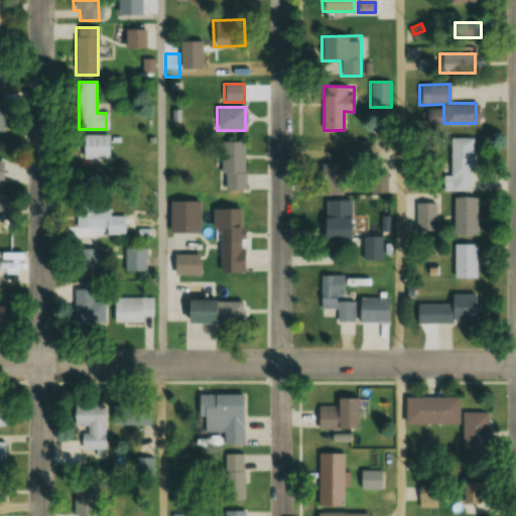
[(109,159),(109,134),(82,134),(82,159),(109,159)]
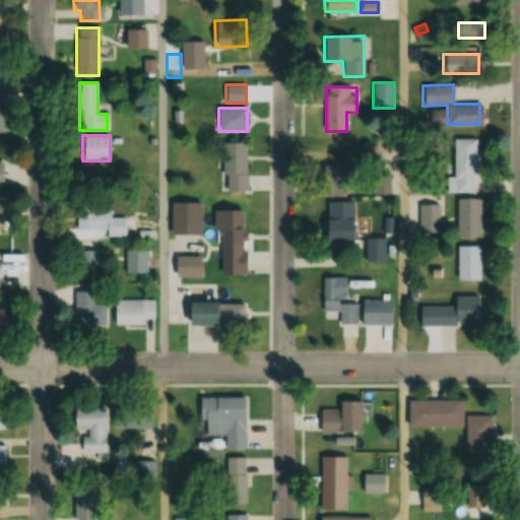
[(452,177),(447,177),(447,192),(476,192),(476,139),(453,139),(452,177)]
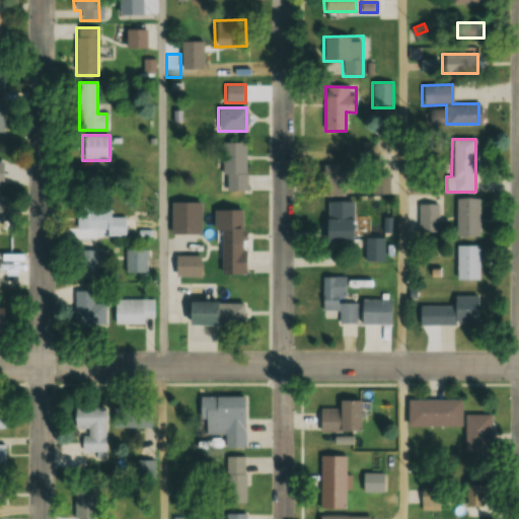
[(222,190),(246,190),(247,142),(222,141),(222,190)]
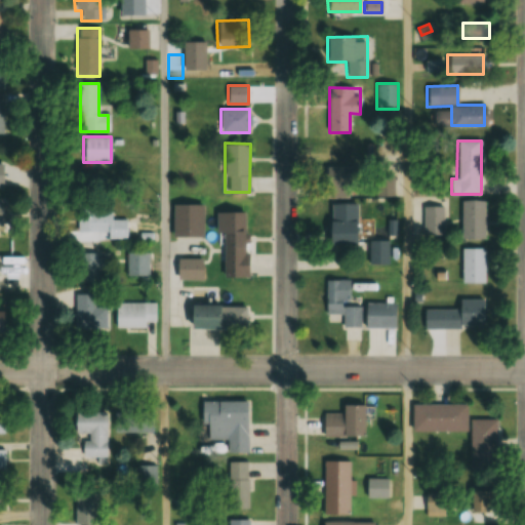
[(394,196),(394,175),(376,175),(376,196),(394,196)]
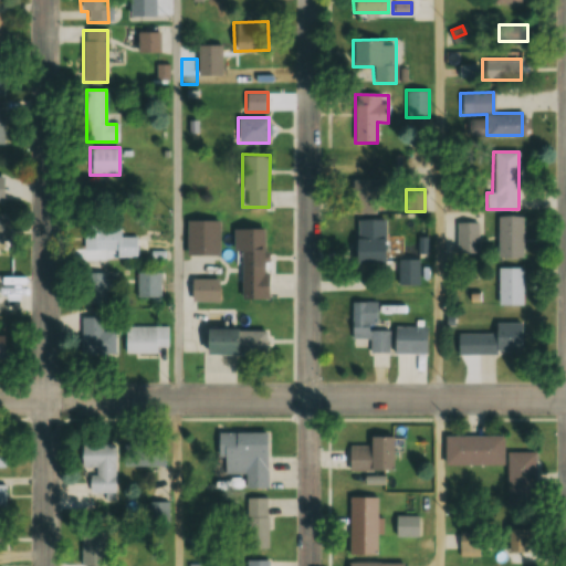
[(521,216),(496,216),(496,258),(521,258),(521,216)]
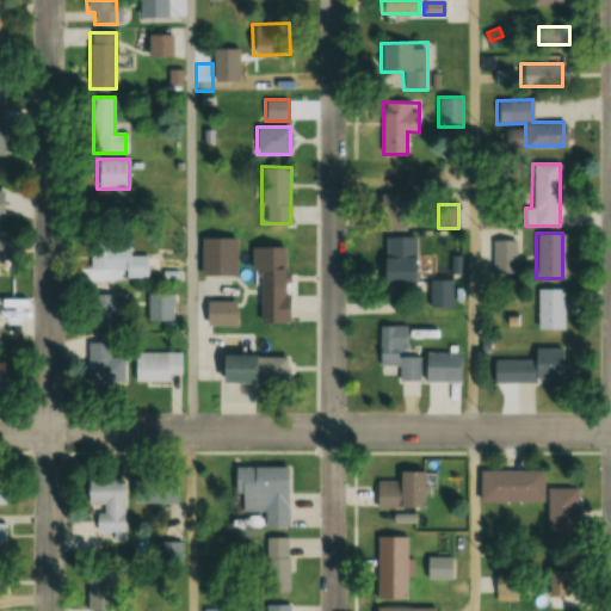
[(415,236),(382,236),(381,284),(414,285),(415,236)]
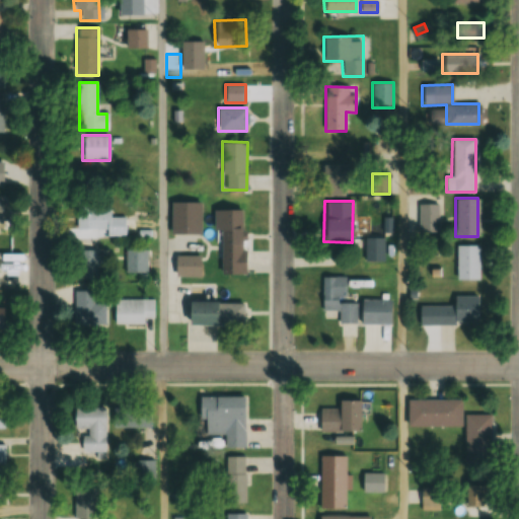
[(202,233),(202,202),(171,202),(171,233),(202,233)]
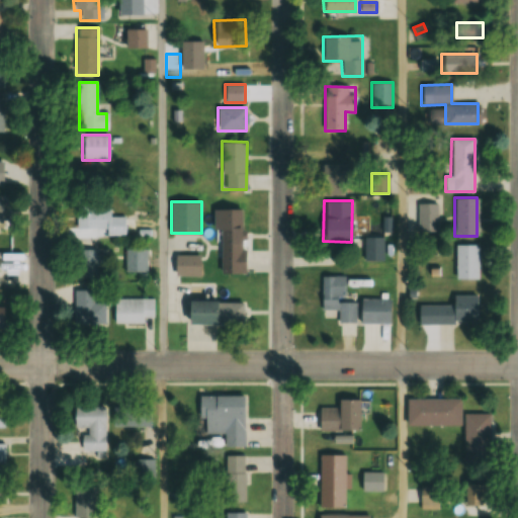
[(418,203),(418,232),(438,232),(438,203),(418,203)]
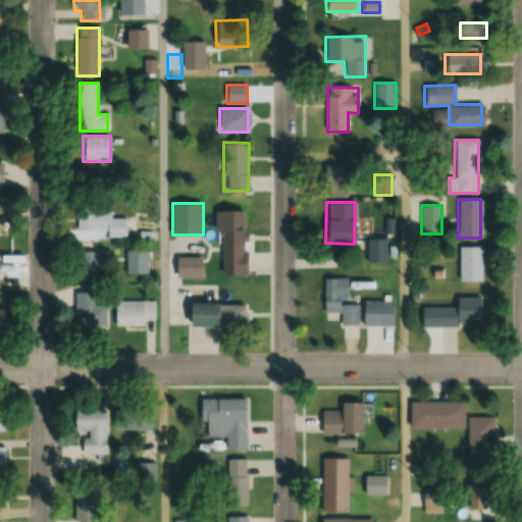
[(127,217),(111,217),(111,206),(76,206),(76,233),(126,235),(127,217)]
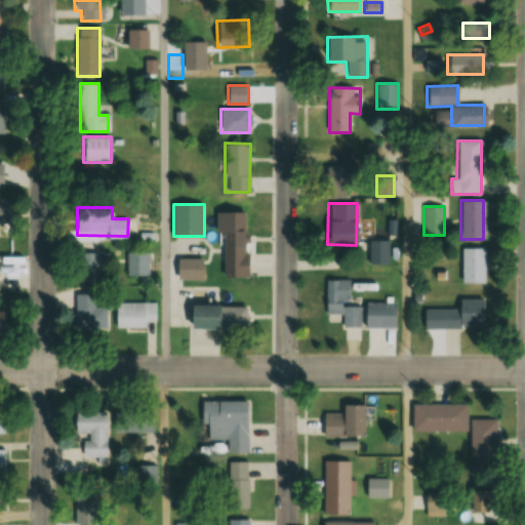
[(220,277),(247,277),(247,211),(220,211),(220,277)]
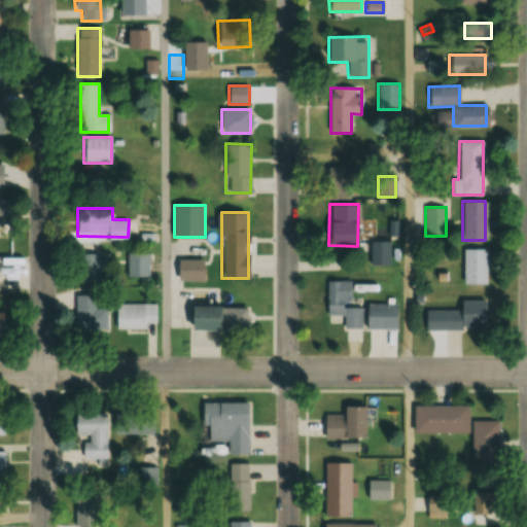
[(389,266),(389,241),(370,241),(370,266),(389,266)]
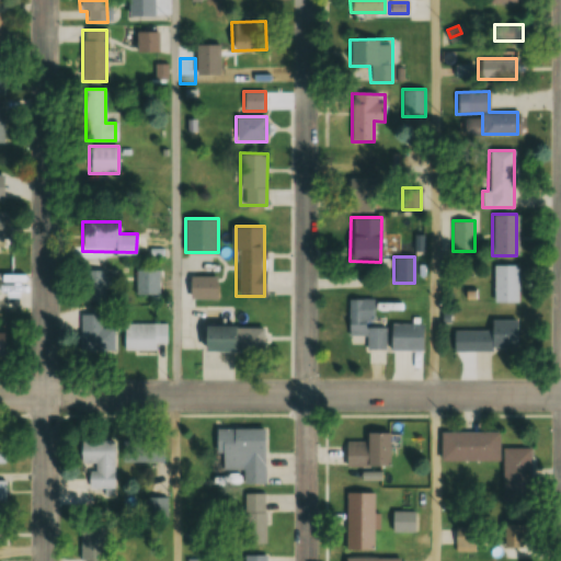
[(517,301),(517,264),(492,265),(492,301),(517,301)]
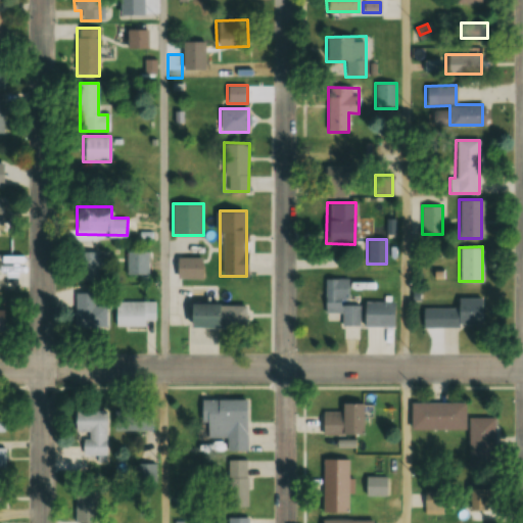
[(77,251),(77,280),(99,280),(99,270),(106,270),(106,251),(77,251)]
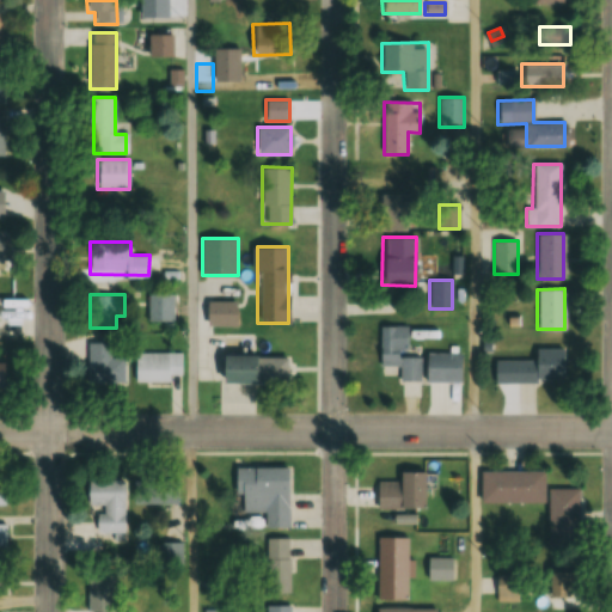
[(173,294),(148,294),(148,319),(173,319),(173,294)]
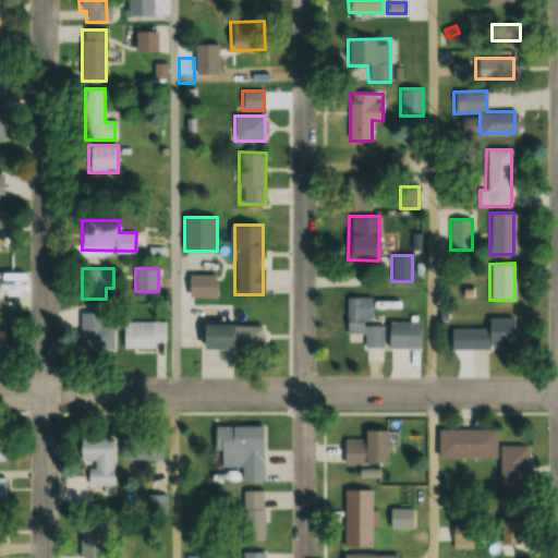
[(215,296),(215,275),(184,275),(184,296),(215,296)]
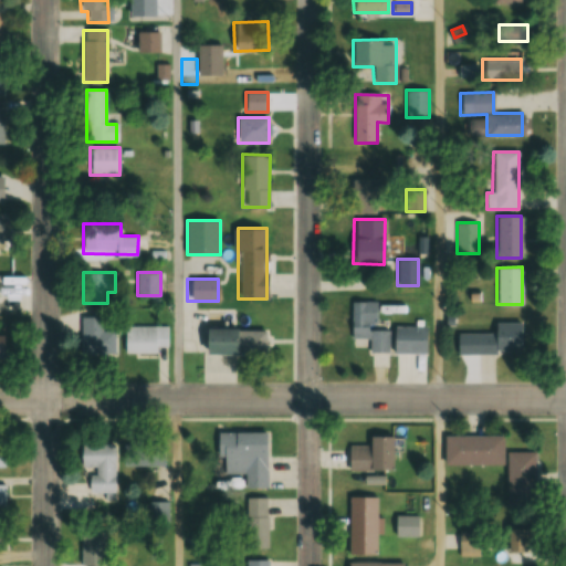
[(350,338),(370,338),(370,353),(389,353),(389,328),(376,328),(376,302),(350,302),(350,338)]
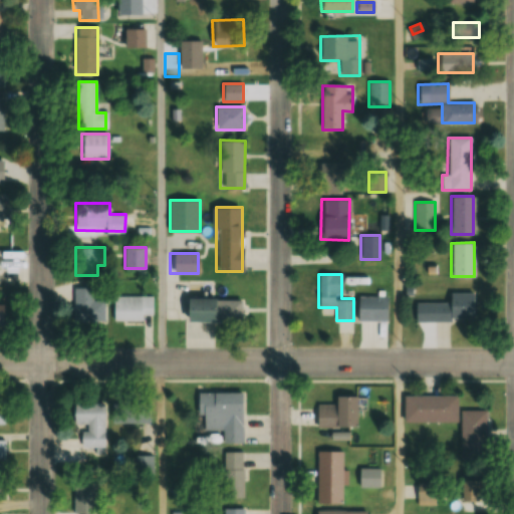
[(185,321),(245,321),(245,298),(215,298),(215,283),(168,283),(168,313),(185,313),(185,321)]
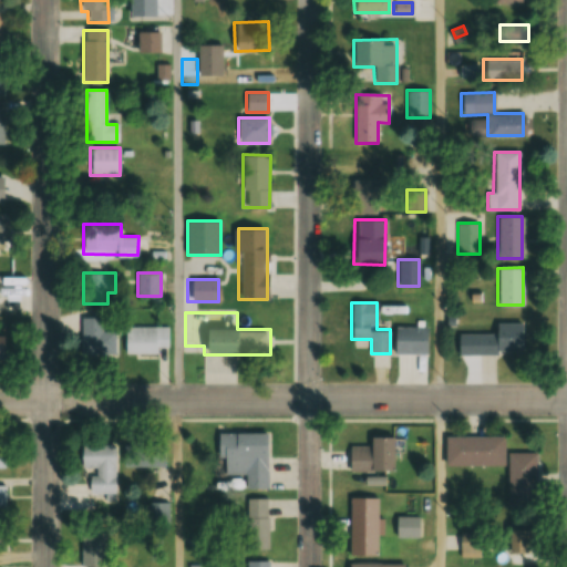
[(114,331),(102,331),(102,316),(81,316),(81,356),(114,356),(114,331)]
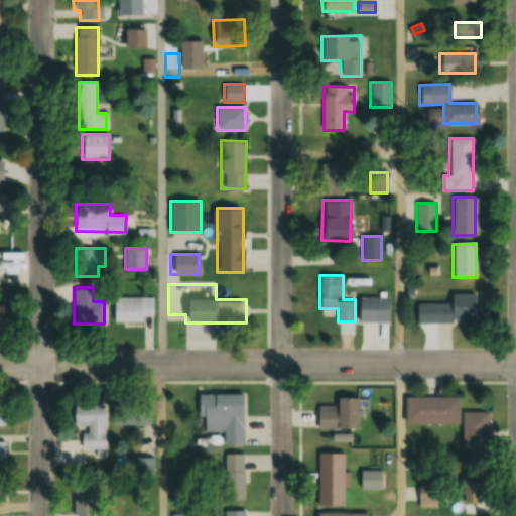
[(474,323),(475,293),(449,293),(449,303),(434,303),(434,321),(474,323)]
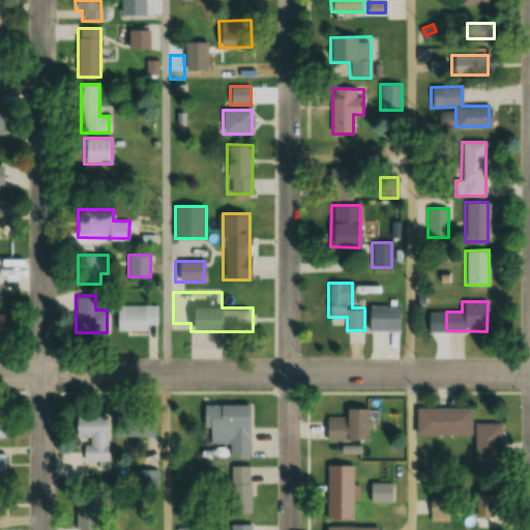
[(116,331),(158,331),(158,304),(116,304),(116,331)]
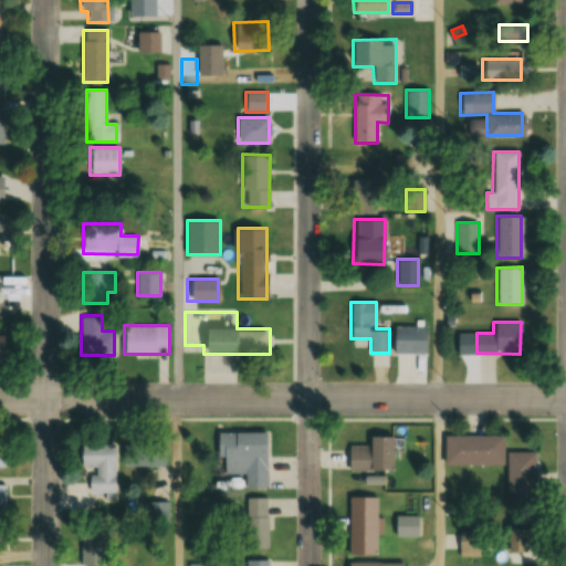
[(427,326),(392,326),(392,353),(427,353),(427,326)]
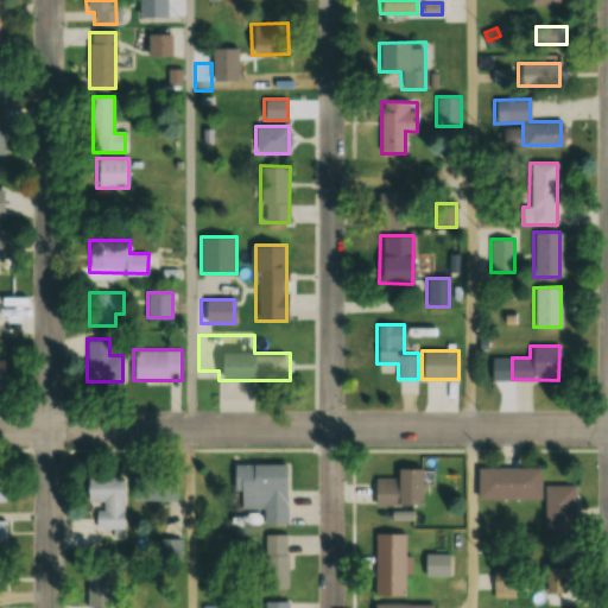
[(234,492),(241,492),(241,508),(263,508),(263,524),(287,524),(287,463),(234,463),(234,492)]
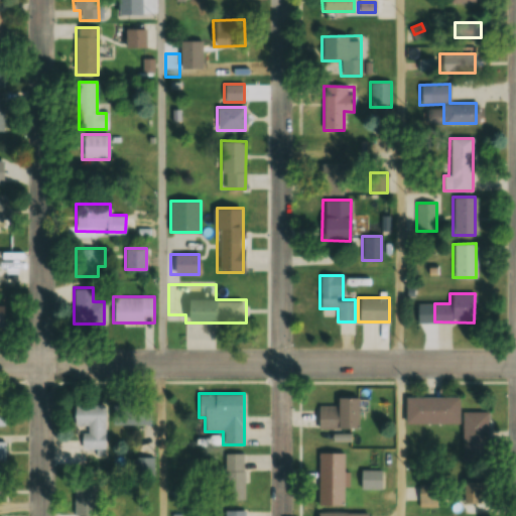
[(459,397),(405,397),(405,423),(459,423),(459,397)]
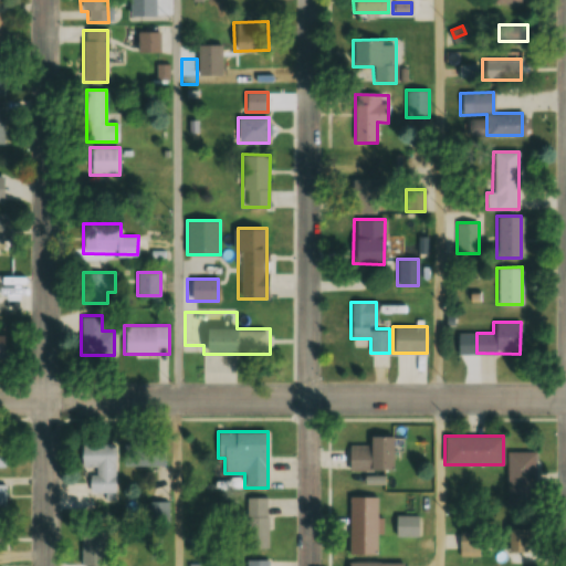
[(392,437),(369,437),(369,444),(349,444),(349,470),(392,470),(392,437)]
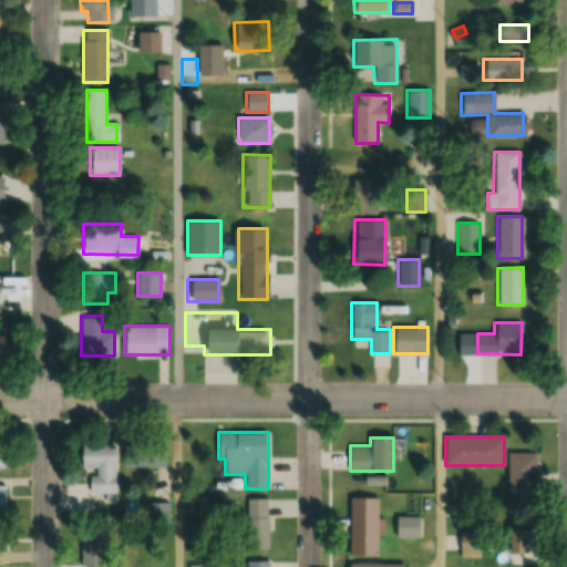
[(124,466),(164,466),(164,440),(124,440),(124,466)]
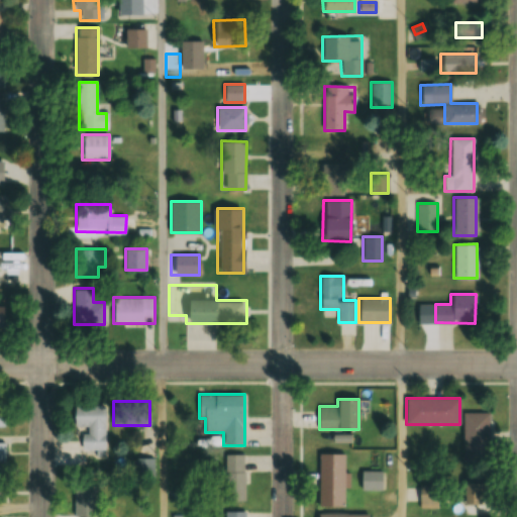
[(105,449),(105,406),(74,406),(74,427),(83,427),(83,449),(105,449)]
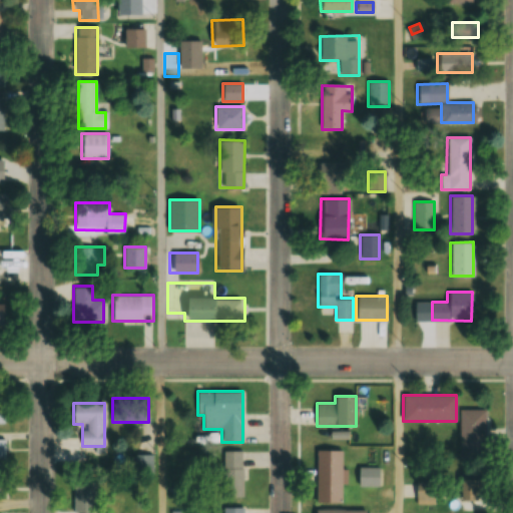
[(458,463),(485,463),(485,409),(458,409),(458,463)]
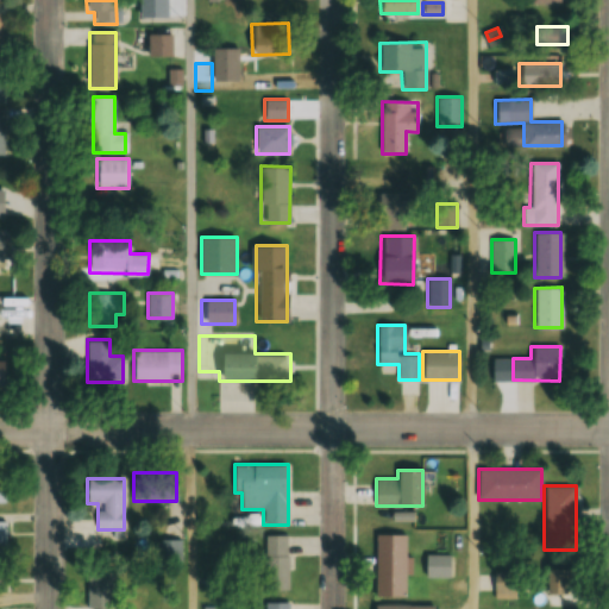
[(408,534),(376,534),(376,596),(408,596),(408,534)]
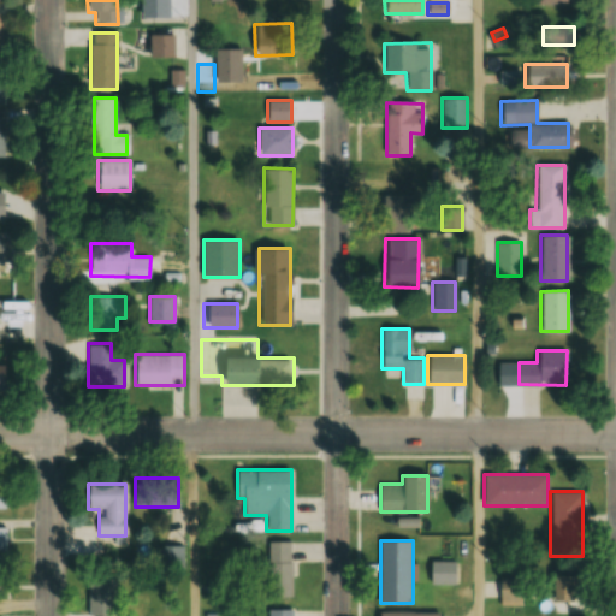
[(266,596),(292,596),(292,542),(266,542),(266,596)]
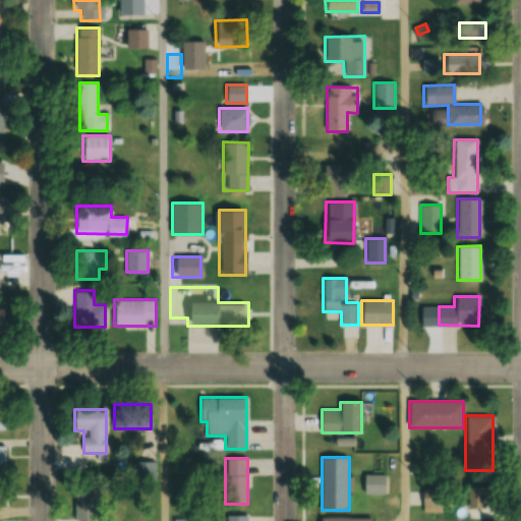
[(156,462),(136,462),(136,479),(156,479),(156,462)]
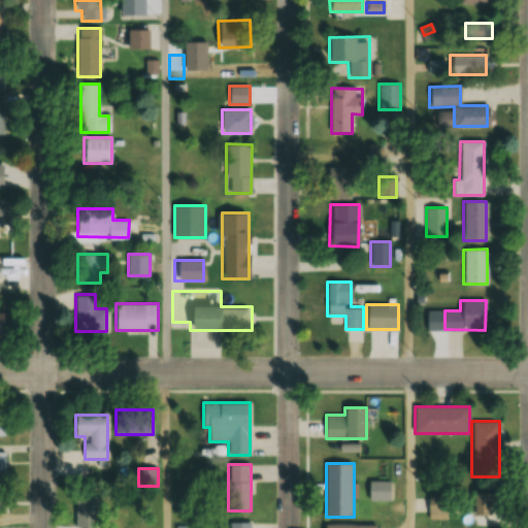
[(367,500),(392,500),(392,481),(367,481),(367,500)]
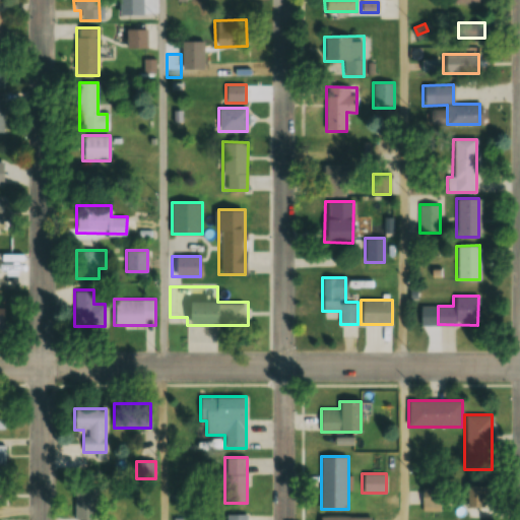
[(464,507),(488,507),(488,484),(464,484),(464,507)]
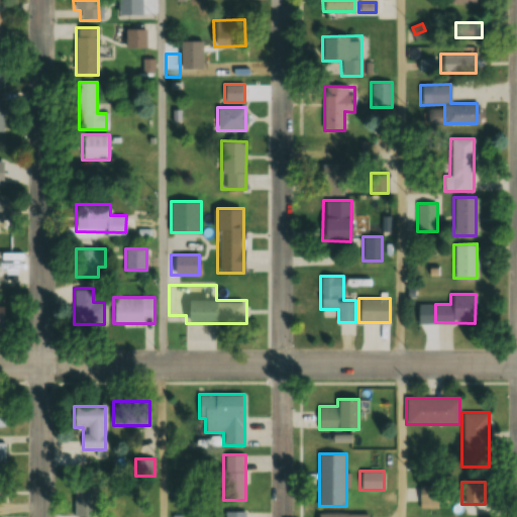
[(74,483),(74,515),(97,515),(97,483),(74,483)]
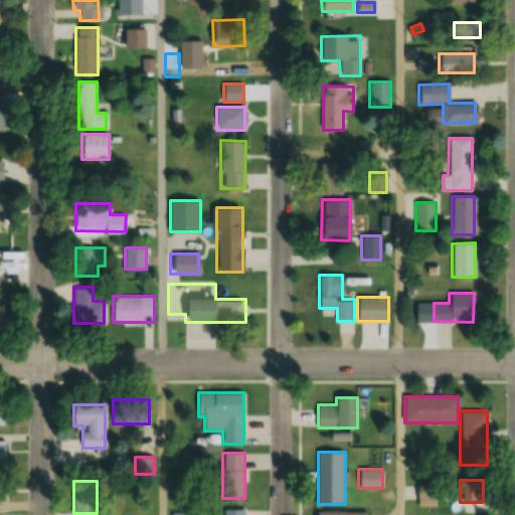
[(416,482),(416,506),(435,506),(435,482),(416,482)]
